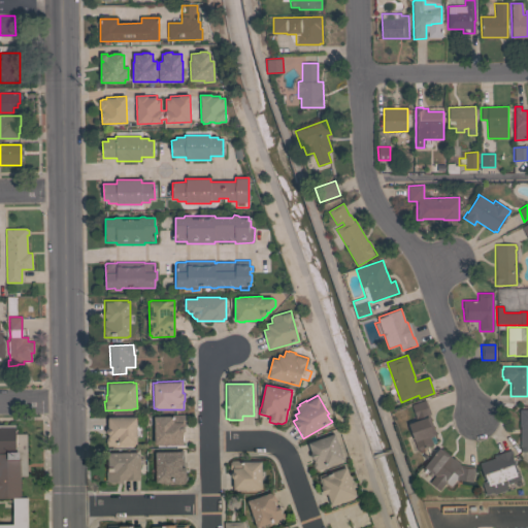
[(426,400),(430,414),(429,415),(436,435),(430,437),(433,444),(424,448),(425,451),(420,453),(419,450),(418,451),(408,424),(417,421),(411,404),(426,400)]
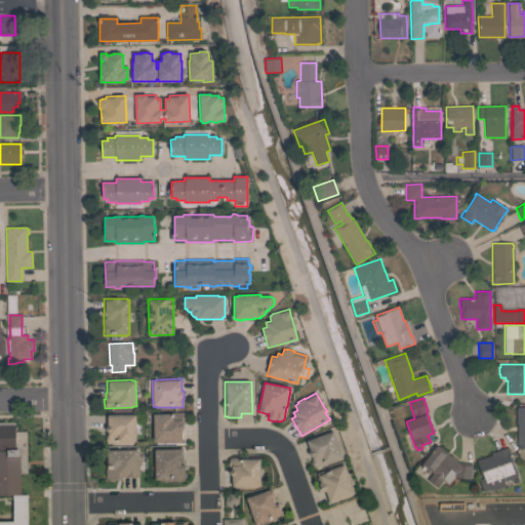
[(517,423),(516,423),(516,407),(524,407),(524,449),(517,449),(517,423)]
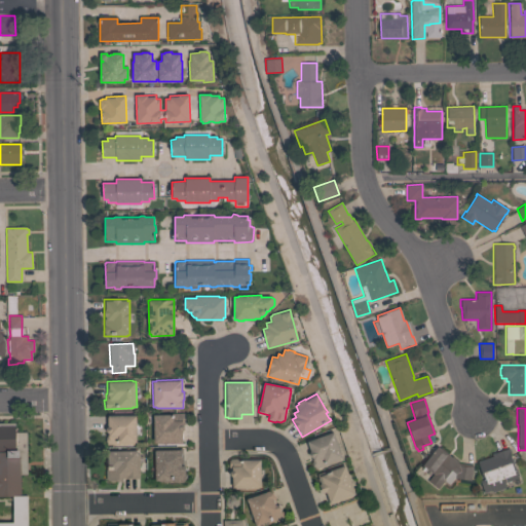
[(182,443),(157,444),(157,442),(154,442),(153,415),(157,415),(157,413),(184,413),(184,424),(182,424),(184,426),(184,429),(182,431),(182,443)]
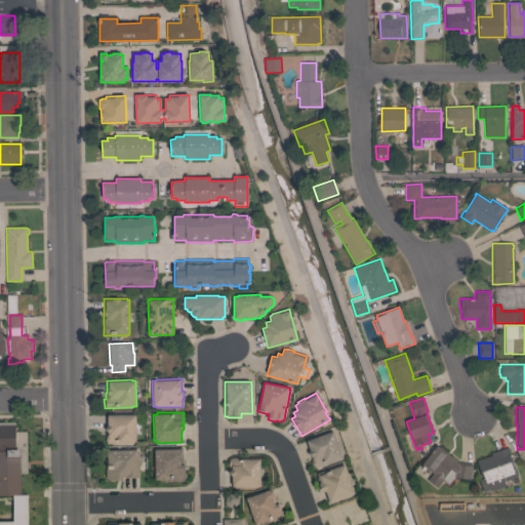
[(107,444),(106,434),(108,434),(108,433),(106,431),(106,428),(107,426),(107,415),(108,415),(108,413),(133,413),(133,414),(136,414),(136,442),(133,442),(133,443),(107,444)]
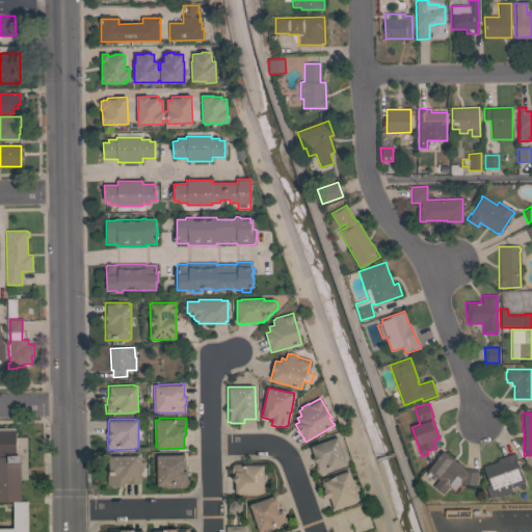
[(0,531),(0,528),(14,528),(12,502),(0,502),(0,427),(15,427),(16,437),(26,437),(27,479),(21,480),(21,501),(26,501),(26,531),(0,531)]
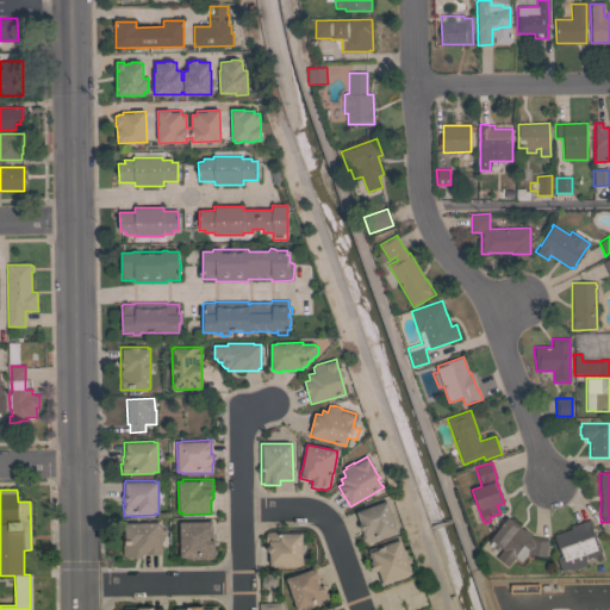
[(398,530),(394,531),(396,533),(366,543),(365,542),(362,541),(361,536),(362,534),(361,530),(360,530),(359,527),(360,524),(355,510),(384,500),(385,502),(387,502),(398,530)]
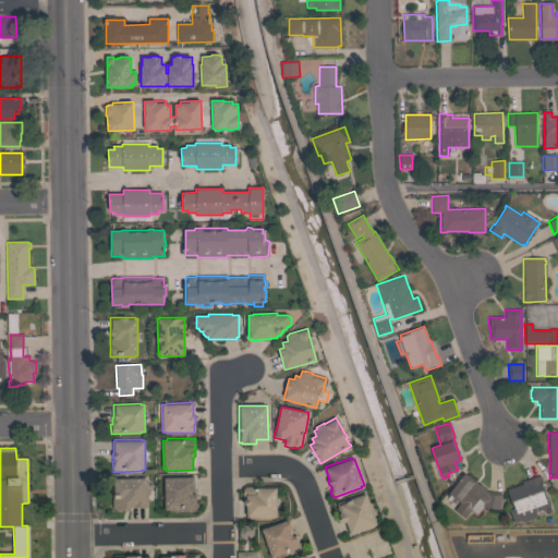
[(501,494),(499,509),(482,507),(476,513),(471,510),(464,518),(453,510),(460,502),(448,494),(464,473),(480,485),(480,484),(485,489),(486,492),(501,494)]
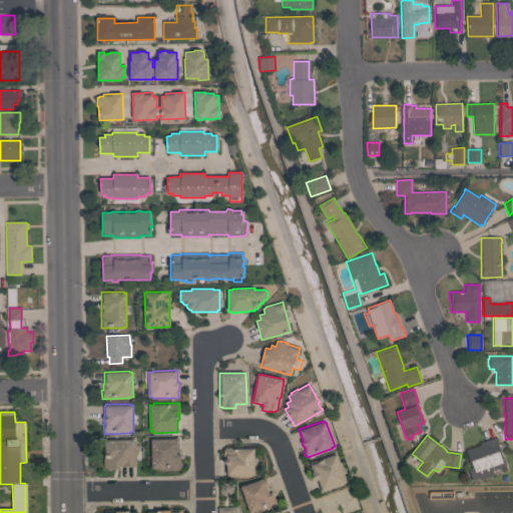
[(496,437),(498,441),(497,441),(505,466),(491,471),(493,476),(480,480),(479,477),(471,479),(468,469),(471,468),(465,450),(480,445),(479,443),(496,437)]
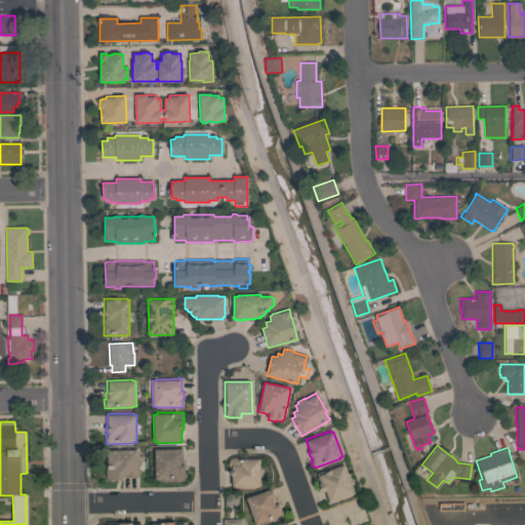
[(155,449),(158,449),(158,448),(183,448),(183,461),(182,461),(182,465),(184,465),(185,471),(186,473),(186,477),(184,479),(184,480),(183,480),(183,481),(163,482),(163,479),(155,479),(155,449)]
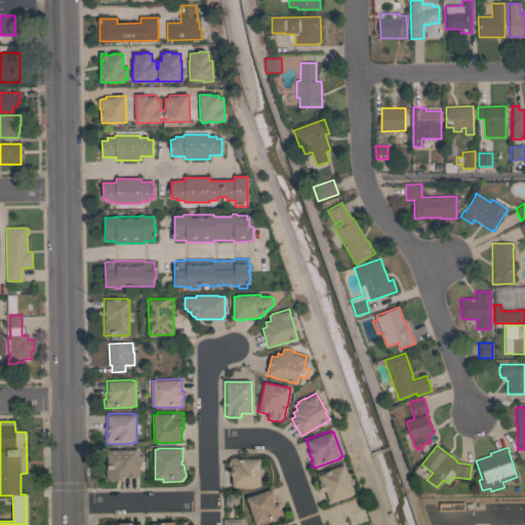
[(106,479),(106,458),(108,458),(108,450),(137,450),(137,452),(138,452),(138,460),(143,460),(143,463),(138,463),(139,477),(122,477),(122,480),(110,481),(108,479),(106,479)]
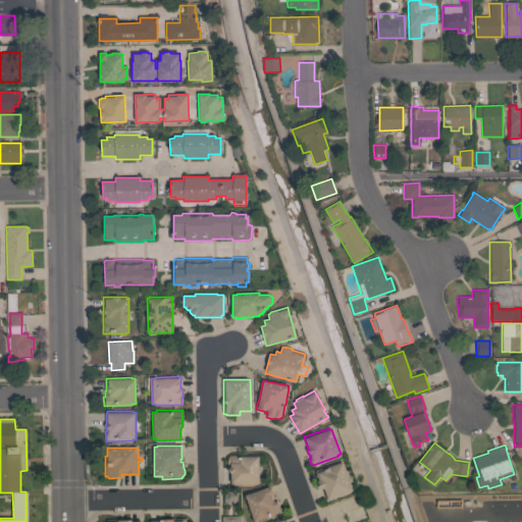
[(256,455),(256,456),(258,456),(259,483),(230,483),(230,474),(228,472),(228,468),(230,466),(230,465),(227,465),(227,457),(228,457),(228,455),(256,455)]
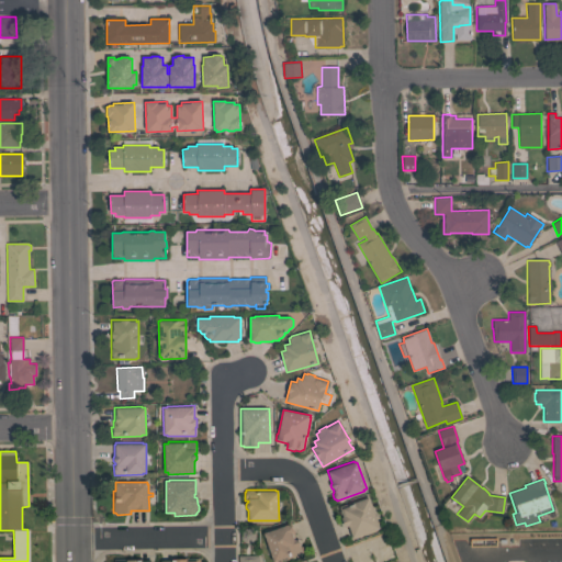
[(352,538),(348,526),(345,527),(341,518),(343,517),(339,506),(366,497),(366,498),(369,497),(380,528),(352,538)]
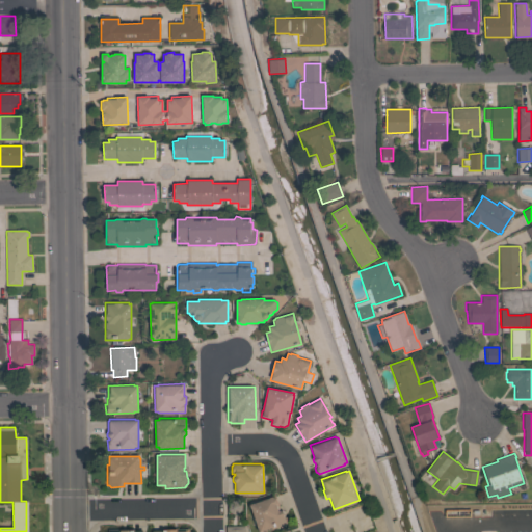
[(254,503),(253,502),(275,494),(280,506),(277,506),(280,510),(282,510),(284,516),(286,517),(287,521),(285,523),(286,525),(264,531),(261,531),(259,531),(249,505),(254,503)]
